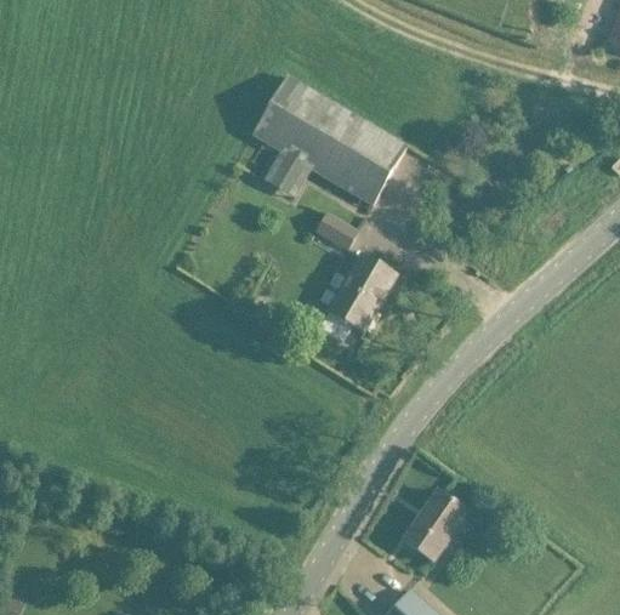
[(265,176),(293,193),(311,165),(371,203),(407,144),(288,72),(252,130),(282,148),(265,176)]
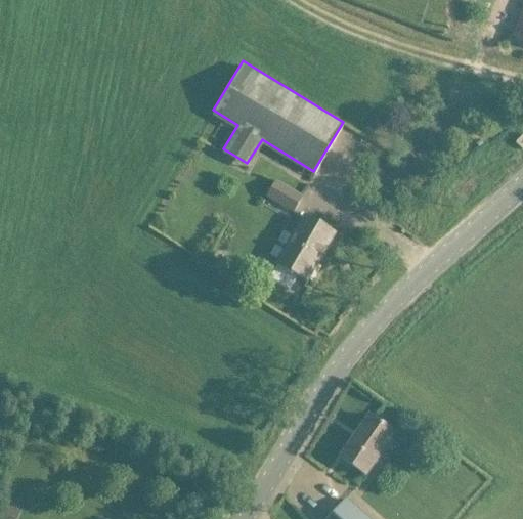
[(292,210),(302,195),(274,178),(264,195),(292,210)]
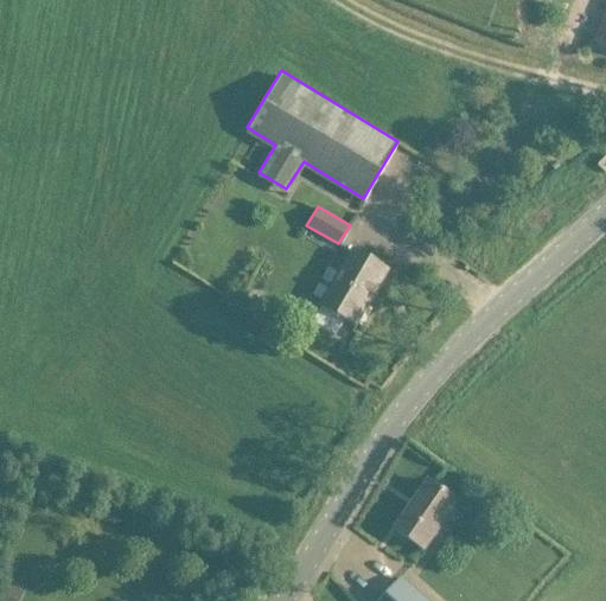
[(333,331),(343,314),(355,321),(387,267),(352,247),(311,318),(333,331)]
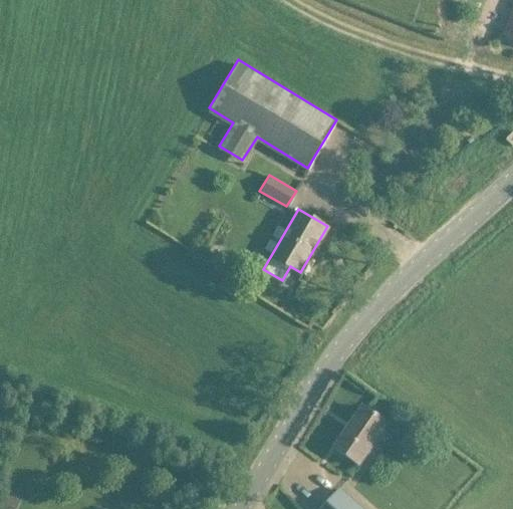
[(388,423),(378,416),(361,405),(333,446),(359,464),(388,423)]
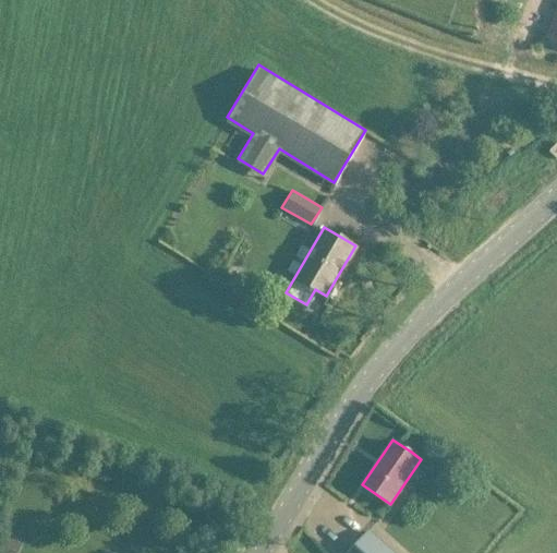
[(344,552),(394,552),(367,529),(344,552)]
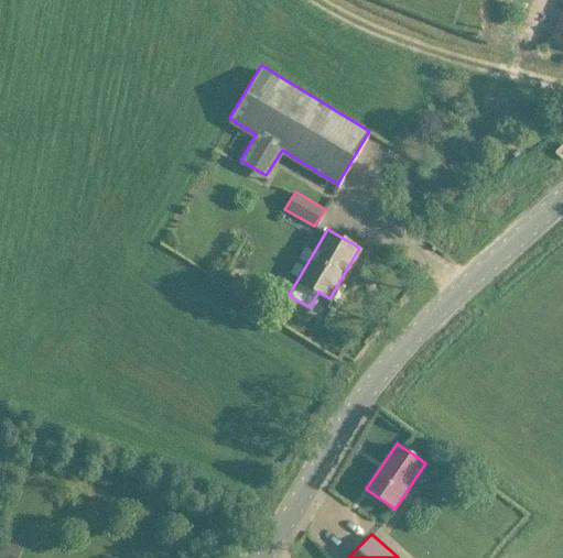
[(8,538),(0,551),(0,557),(12,557),(20,545),(8,538)]
